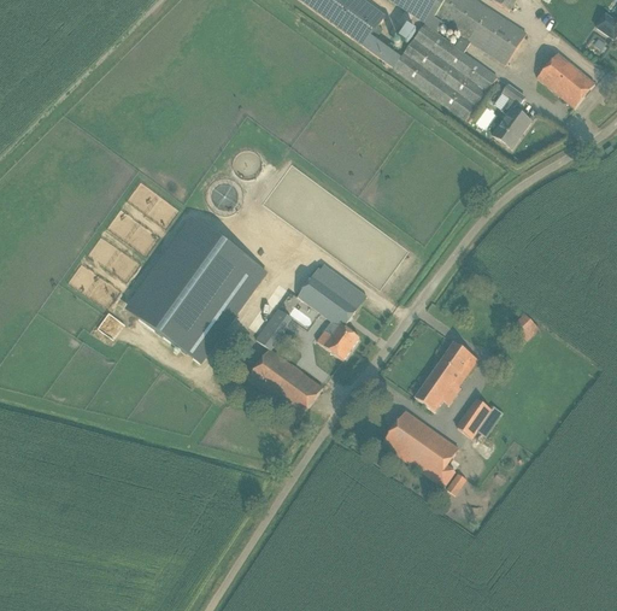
[(303,0),(392,65),(400,54),(370,33),(386,12),(368,0),(303,0)]
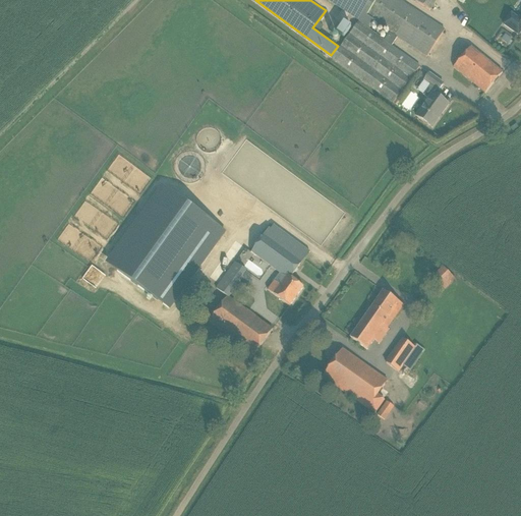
[(333,0),(368,23),(372,17),(390,29),(384,37),(391,42),(396,33),(426,53),(445,25),(407,0),(333,0)]
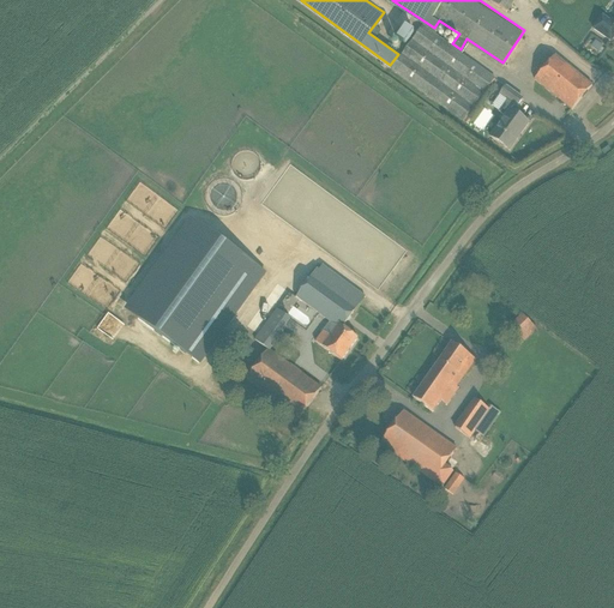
[(602,8),(593,23),(611,36),(613,30),(613,11),(612,16),(602,8)]
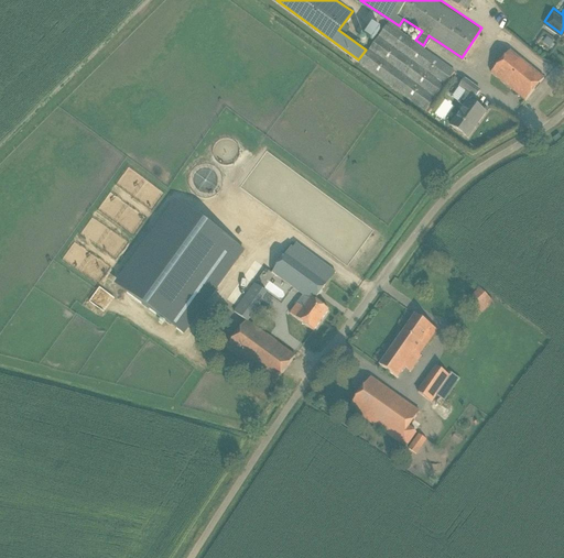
[(369,12),(364,20),(370,25),(376,18),(369,12)]
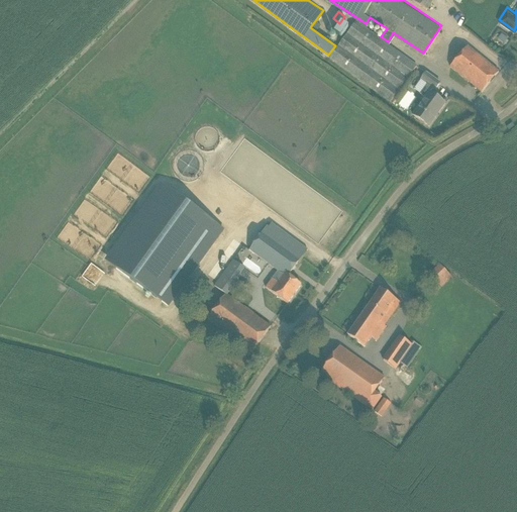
[(415,61),(388,41),(381,36),(354,17),(335,45),(328,55),(389,98),(415,61)]
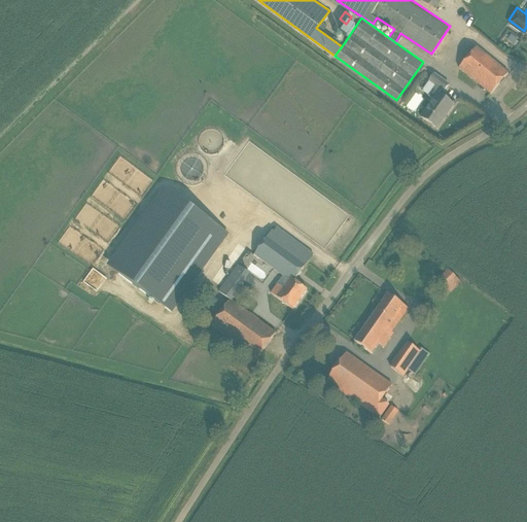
[(476,43),(458,64),(483,83),(490,90),(507,69),(500,62),(476,43)]
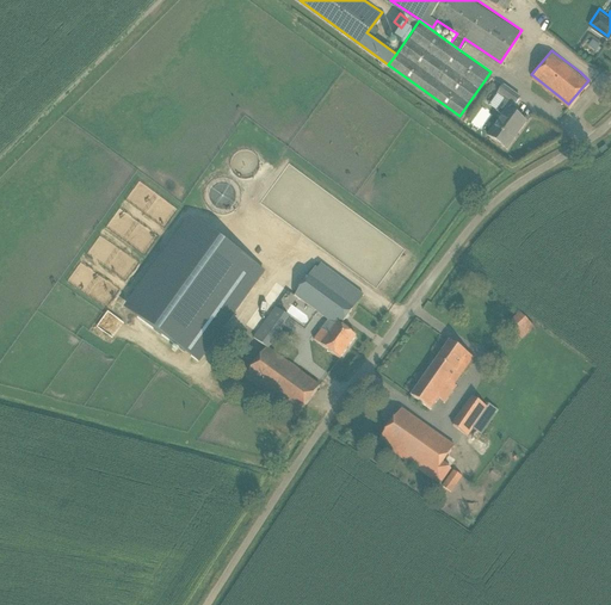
[(501,111),(488,130),(494,135),(504,142),(514,127),(518,128),(525,117),(516,110),(507,104),(511,99),(516,102),(520,93),(503,80),(497,88),(505,93),(495,106),(501,111)]
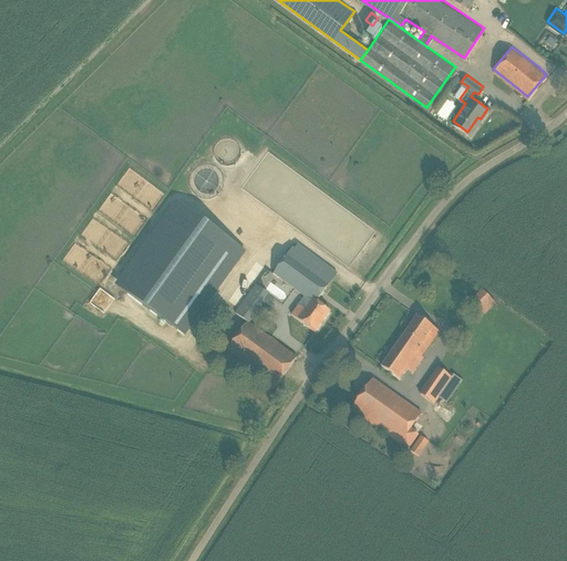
[(179,216),(126,290),(183,330),(244,246),(176,197),(168,207),(179,216)]
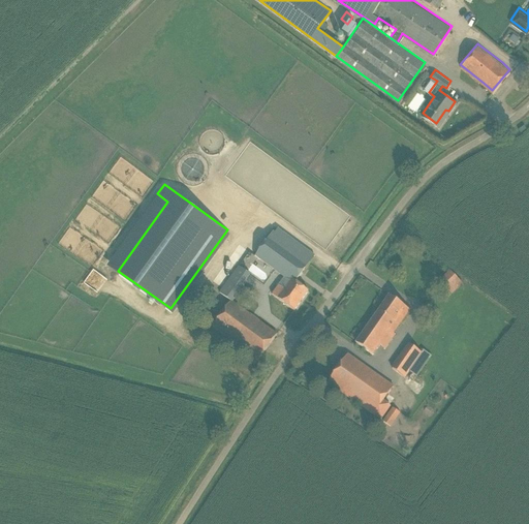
[(273,227),(255,251),(282,271),(290,277),(291,275),(296,277),(311,255),(274,228),(273,227)]
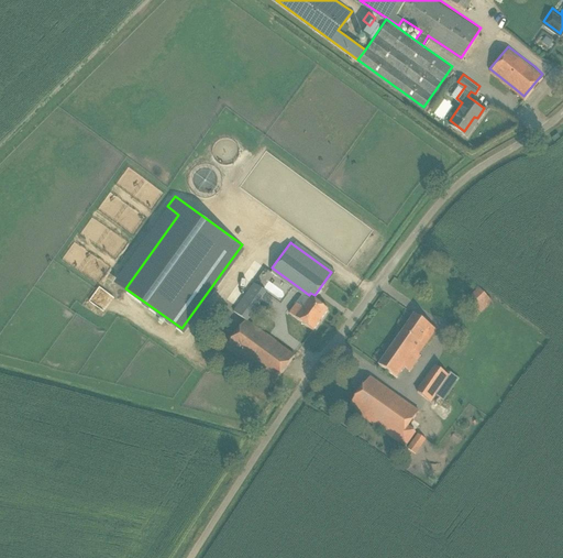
[(251,281),(233,306),(245,315),(254,302),(264,290),(251,281)]
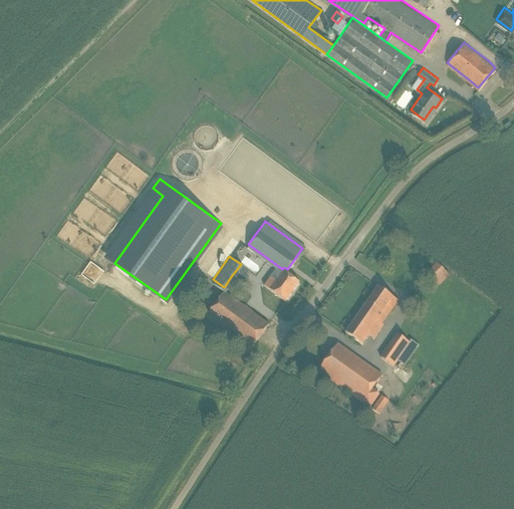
[(299,279),(287,269),(283,267),(282,269),(276,277),(270,273),(264,281),(285,297),(299,279)]
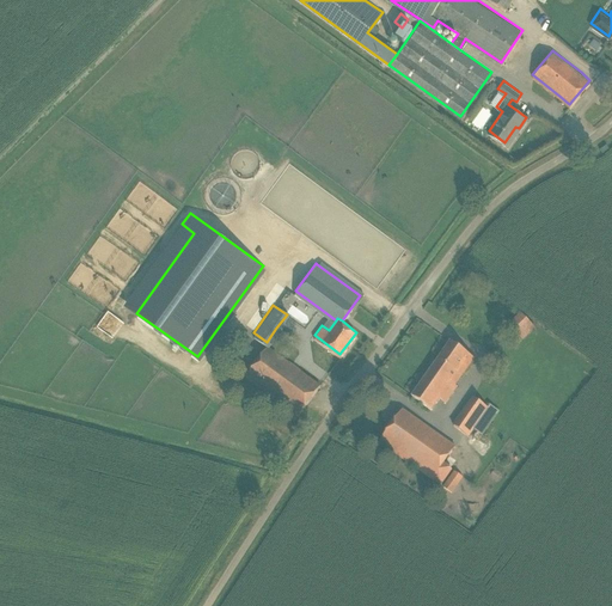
[(411,391),(421,398),(430,405),(439,393),(445,398),(457,380),(454,379),(473,353),(459,343),(450,336),(411,391)]
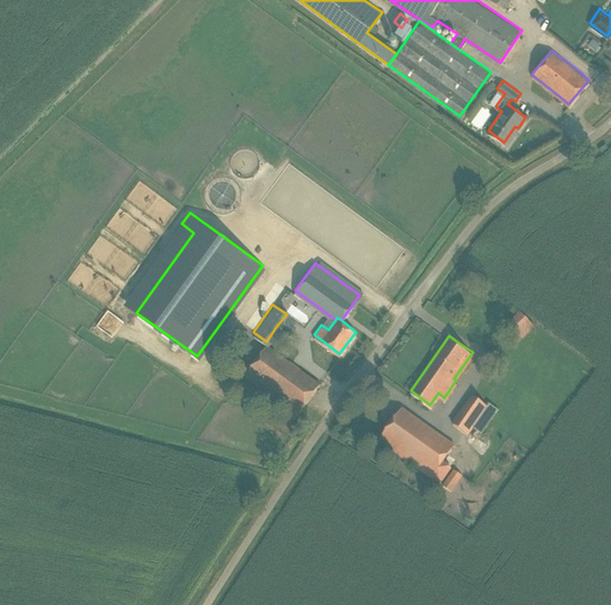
[(320,381),(266,341),(245,371),(288,403),(297,411),(320,381)]
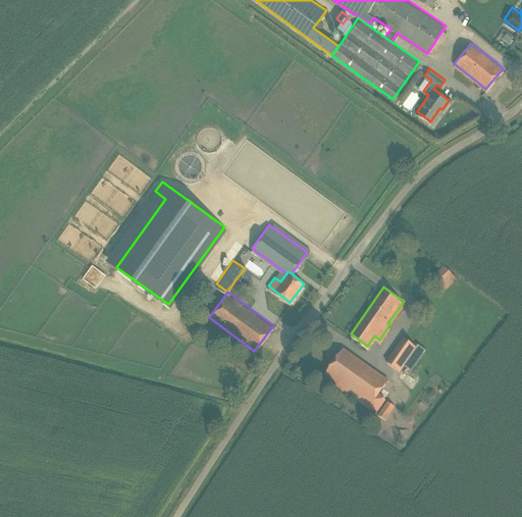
[(404,335),(386,360),(398,368),(403,361),(409,366),(411,364),(421,349),(424,345),(416,340),(413,343),(411,341),(404,335)]
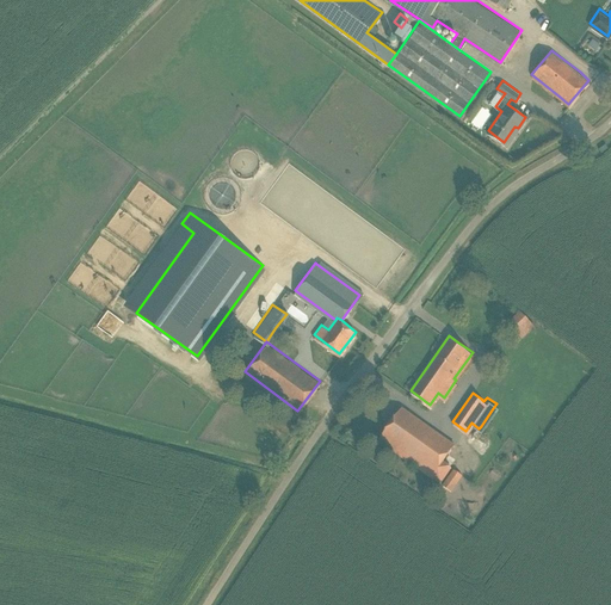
[(378,436),(433,475),(440,480),(452,463),(443,457),(455,442),(401,403),(378,436)]
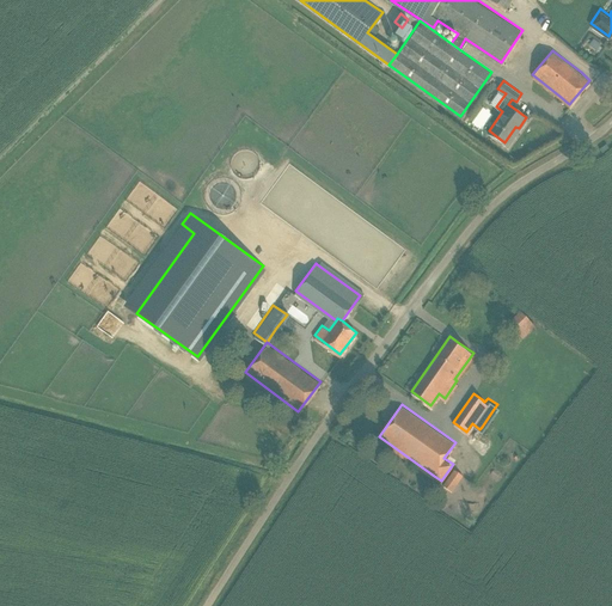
[(442,481),(452,488),(463,472),(454,466),(442,481)]
